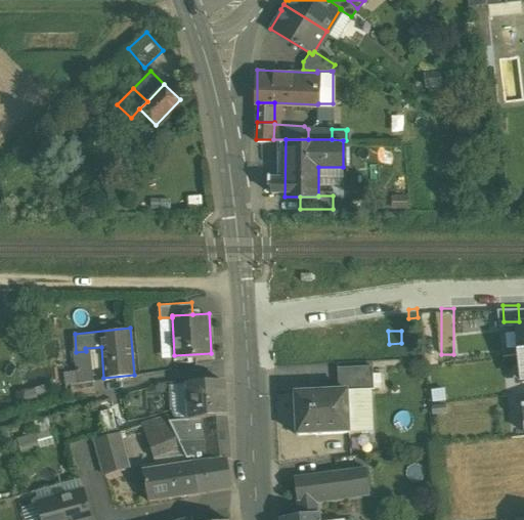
[(373,363),(338,365),(339,388),(347,388),(374,386),(373,363)]
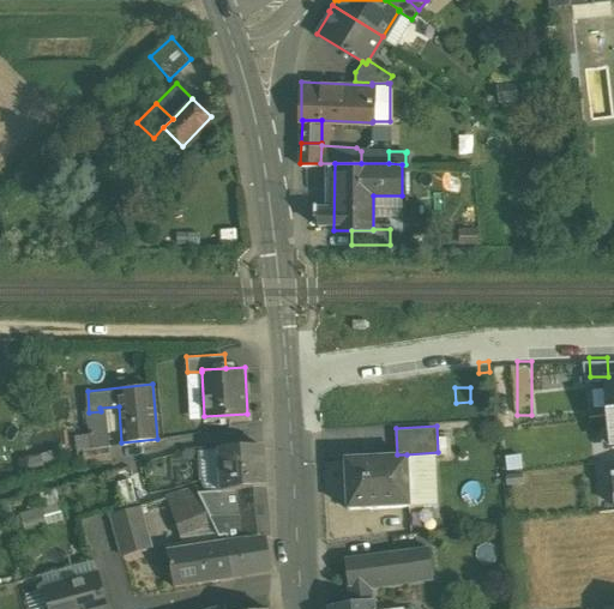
[(108,427),(90,428),(90,432),(91,446),(109,445),(109,444),(108,427)]
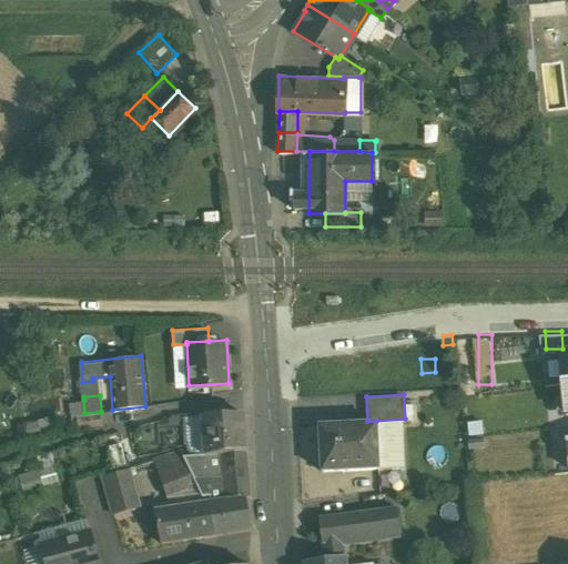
[(83,400),(71,402),(71,414),(77,414),(84,413),(83,400)]
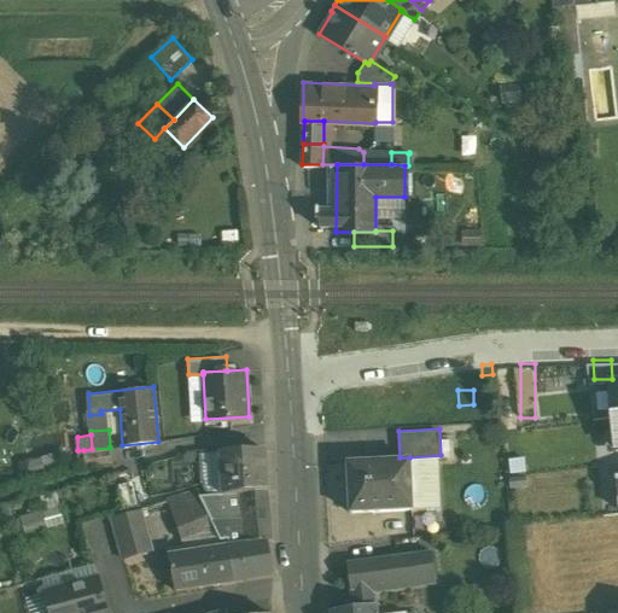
[(92,449),(83,450),(85,463),(111,461),(110,448),(92,449)]
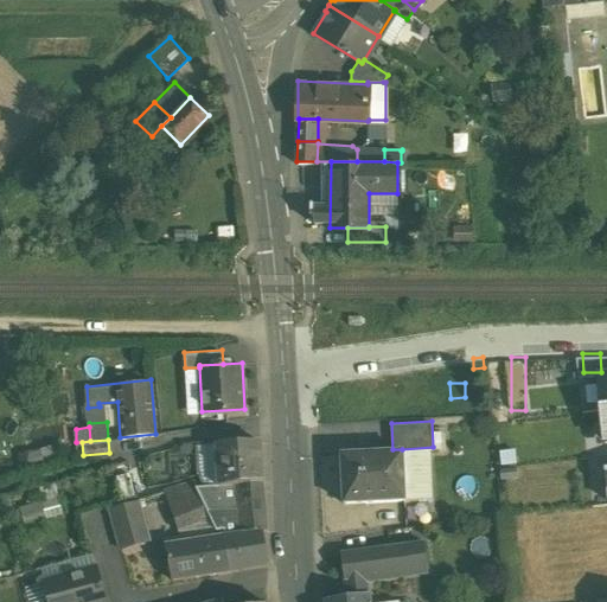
[(261,441),(213,443),(216,485),(238,481),(262,478),(261,441)]
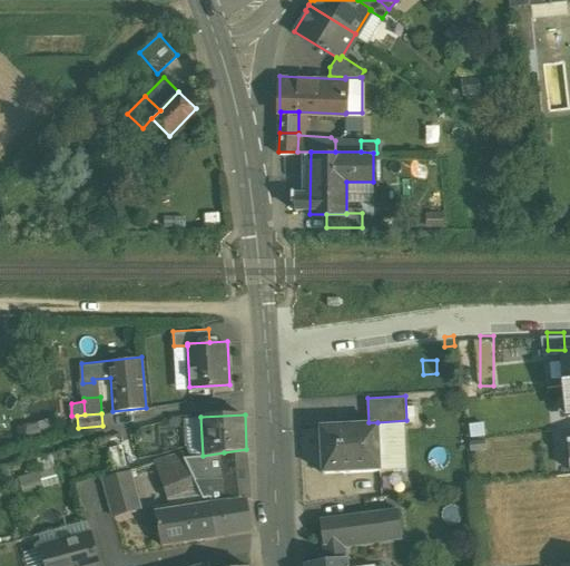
[(20,422),(21,431),(56,426),(55,417),(20,422)]
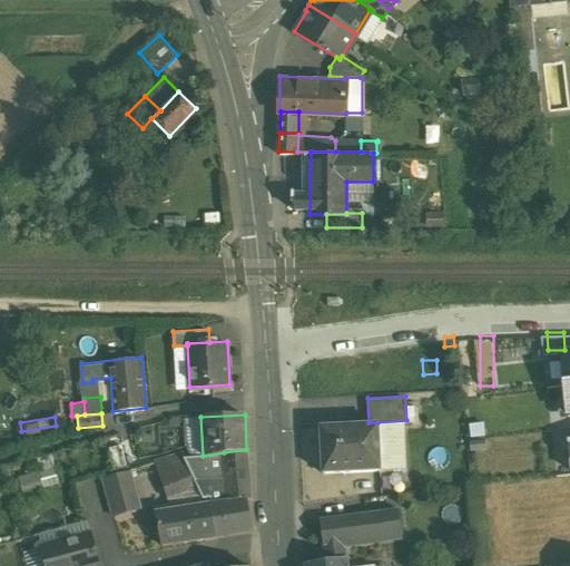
[(369,422),(321,425),(323,470),(380,468),(377,422),(369,422)]
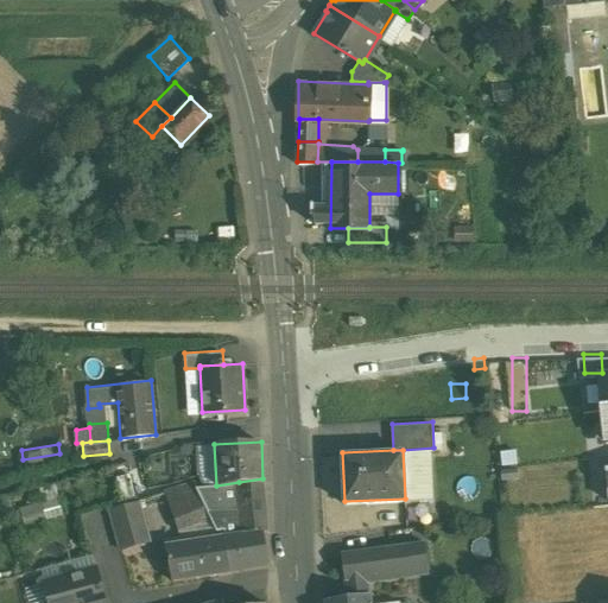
[(607,454),(588,457),(589,470),(607,468),(607,454)]
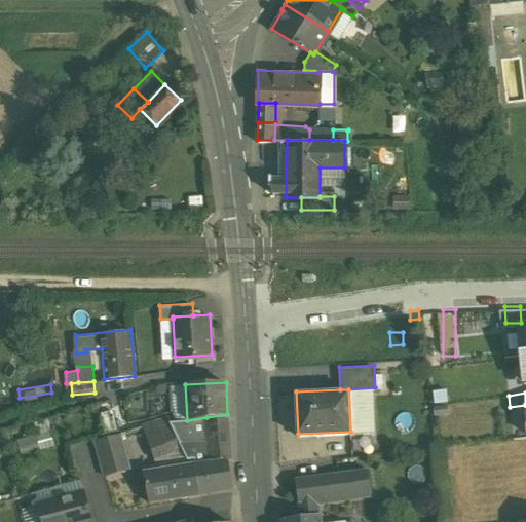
[(227,414),(207,417),(209,438),(211,460),(231,456),(227,414)]
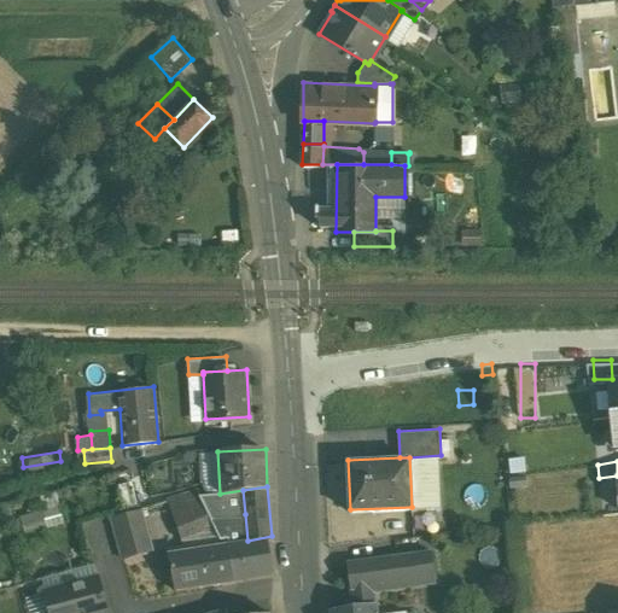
[(198,489),(169,497),(173,513),(204,502),(198,489)]
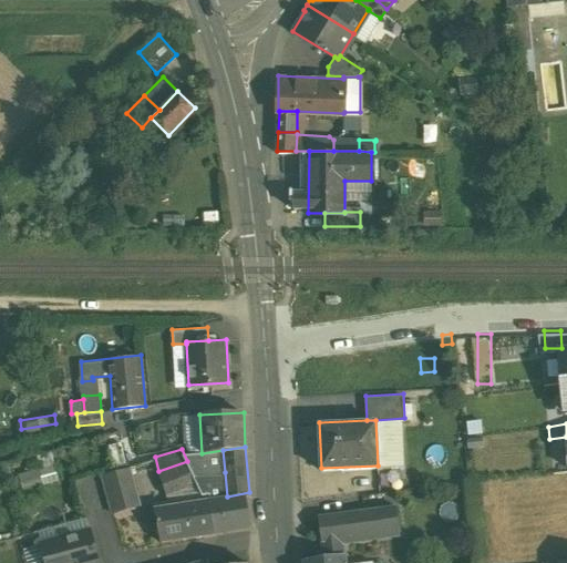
[(28,488),(62,478),(54,450),(20,459),(28,488)]
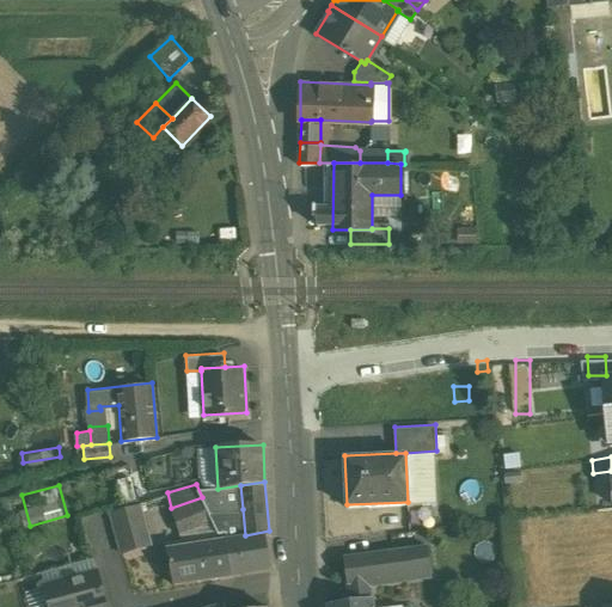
[(218,489),(216,489),(216,488),(206,490),(215,512),(243,509),(240,485),(218,489)]
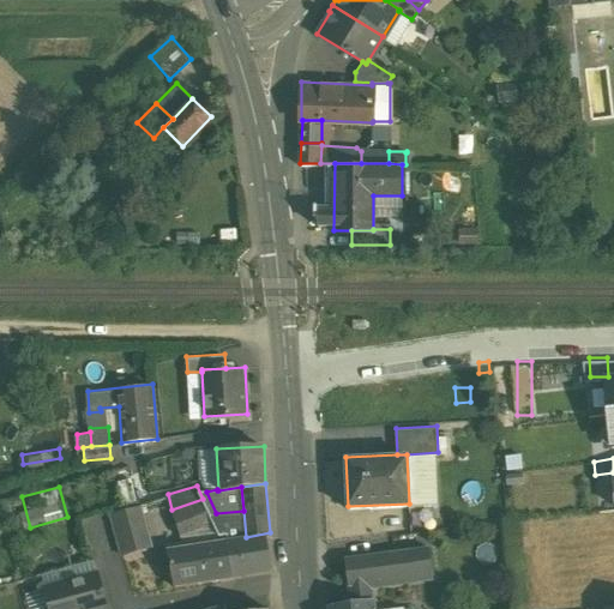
[(203,499),(172,510),(178,532),(212,519),(209,513),(210,513),(203,499)]
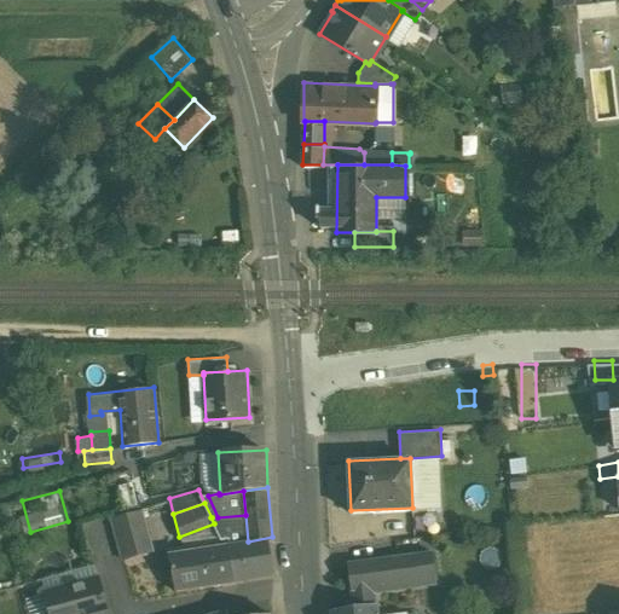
[(123,559),(152,550),(142,509),(113,516),(123,559)]
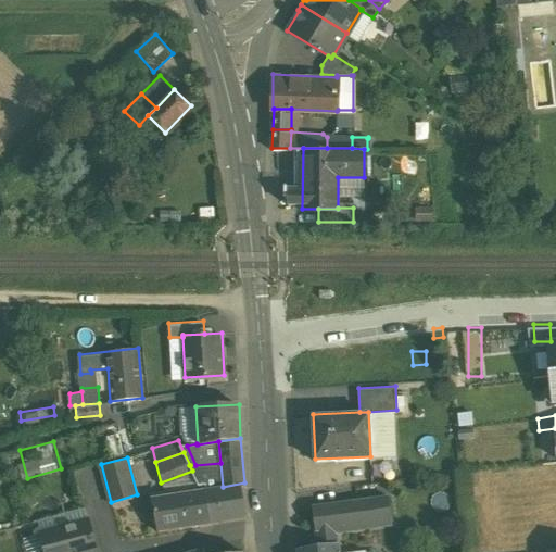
[(244,483),(223,487),(220,463),(196,465),(190,465),(189,465),(192,471),(199,484),(205,484),(205,490),(212,521),(245,515),(240,485),(244,485),(244,483)]
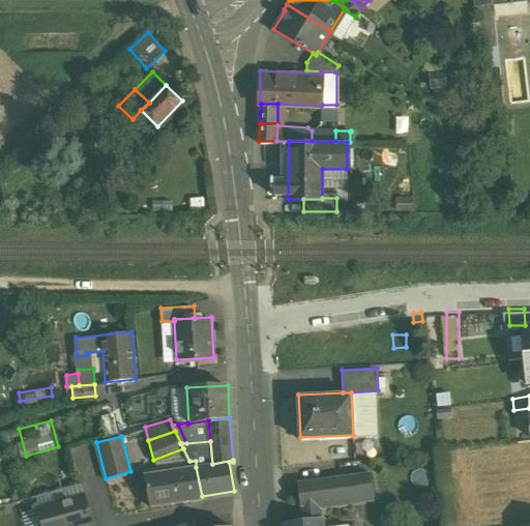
[(186,468),(165,470),(171,501),(202,496),(196,467),(196,461),(189,461),(185,462),(186,468)]
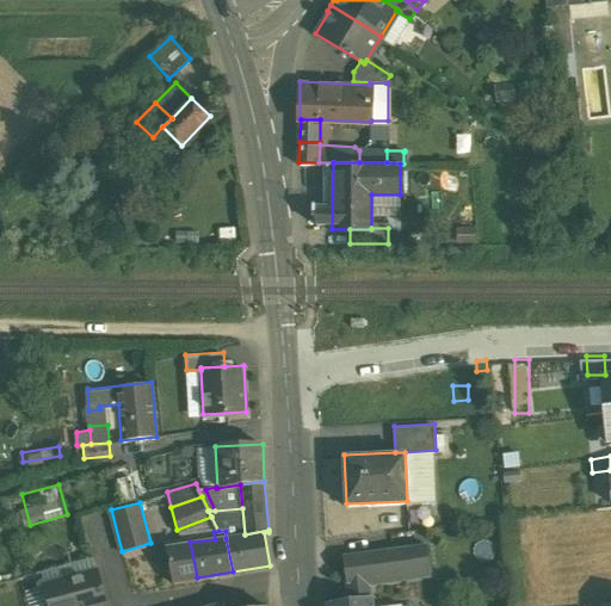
[(190,542),(166,545),(173,582),(197,577),(190,542)]
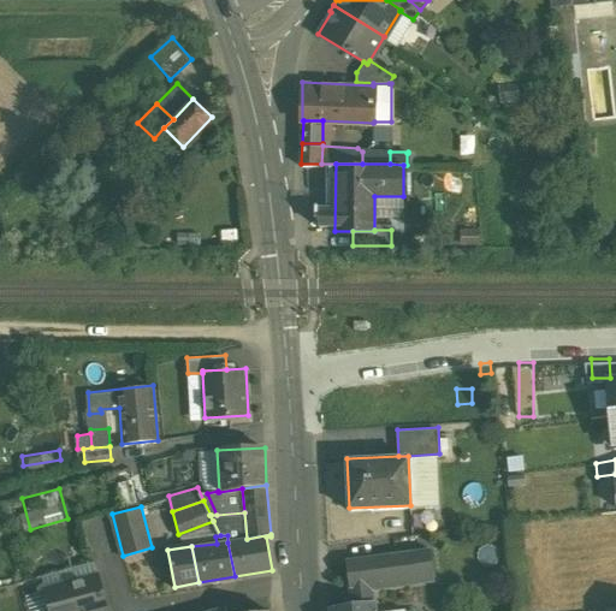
[(431,549),(366,557),(368,583),(372,583),(434,575),(431,549)]
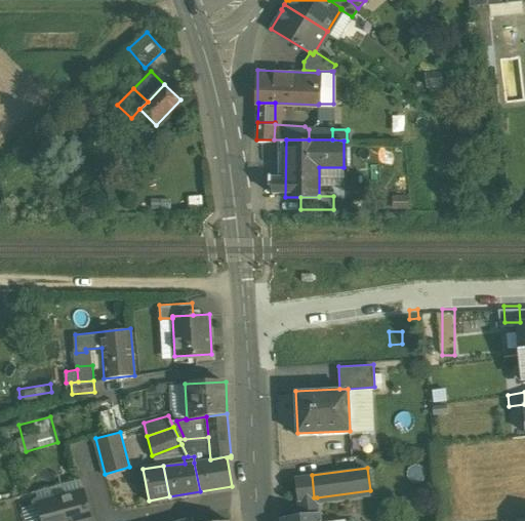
[(312,475),(295,477),(297,499),(304,498),(314,497),(312,475)]
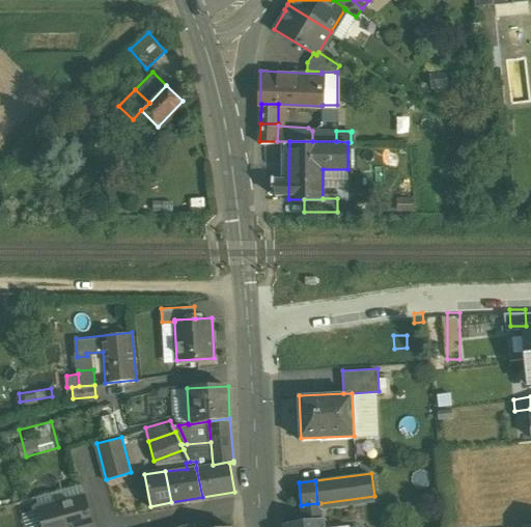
[(84,496),(39,508),(44,526),(77,526),(79,526),(78,526),(79,526),(91,524),(84,496)]
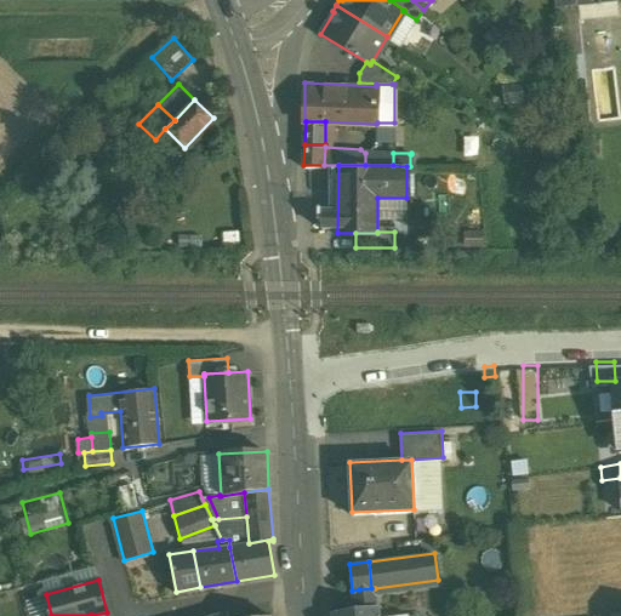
[(371,588),(359,589),(362,606),(377,605),(375,588),(371,588)]
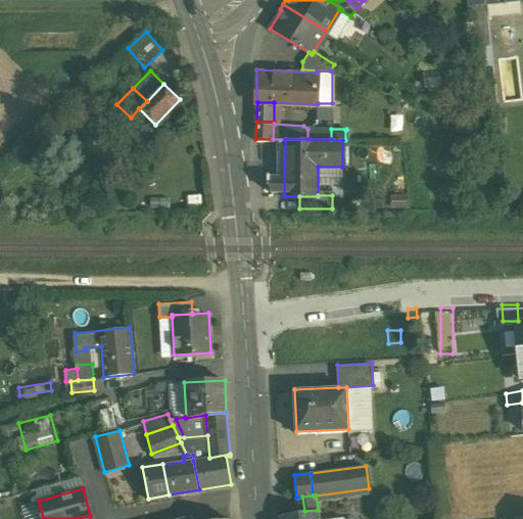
[(304,511),(280,515),(280,518),(318,518),(318,510),(304,511)]
